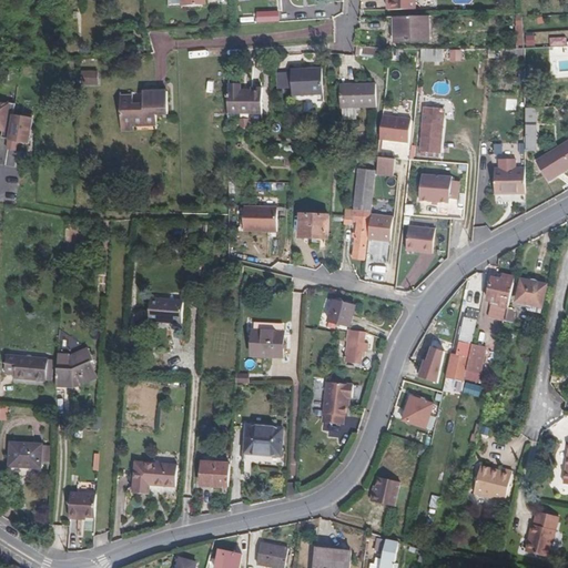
[(387,0),(387,10),(416,10),(415,0),(387,0)]
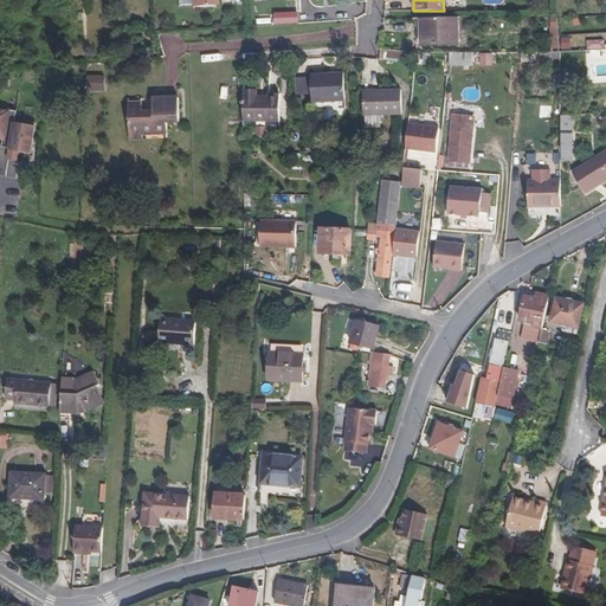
[(285,13),(285,24),(308,23),(308,11),(285,13)]
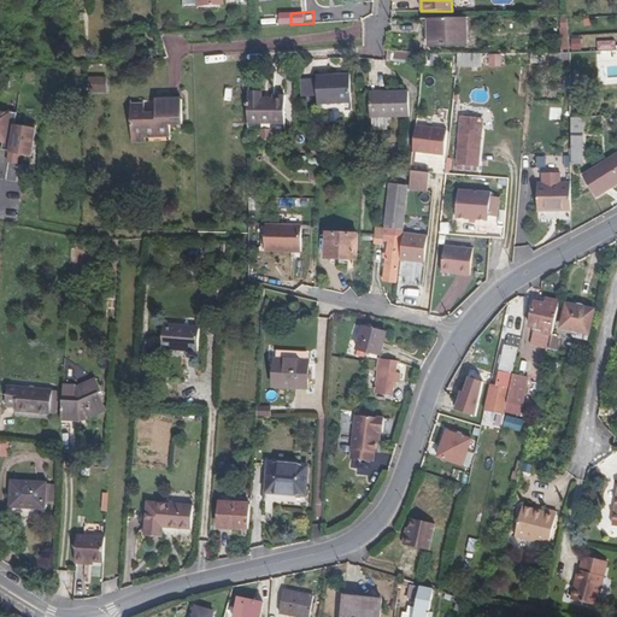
[(466,18),(428,18),(429,47),(468,47),(466,18)]
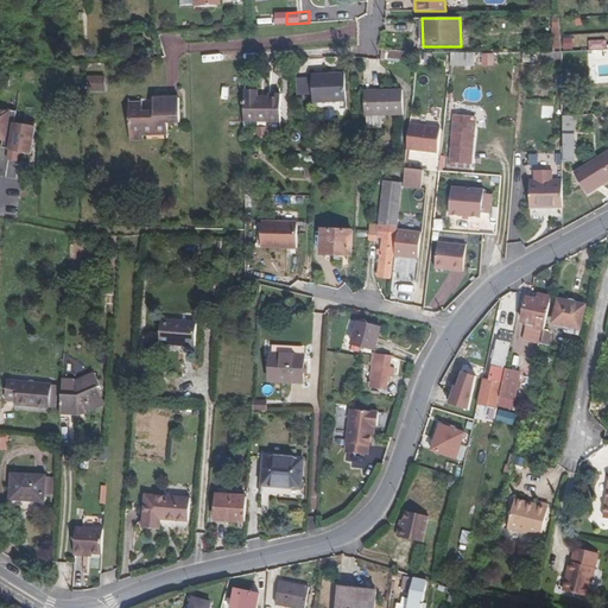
[(451,51),(451,65),(463,65),(464,52),(451,51)]
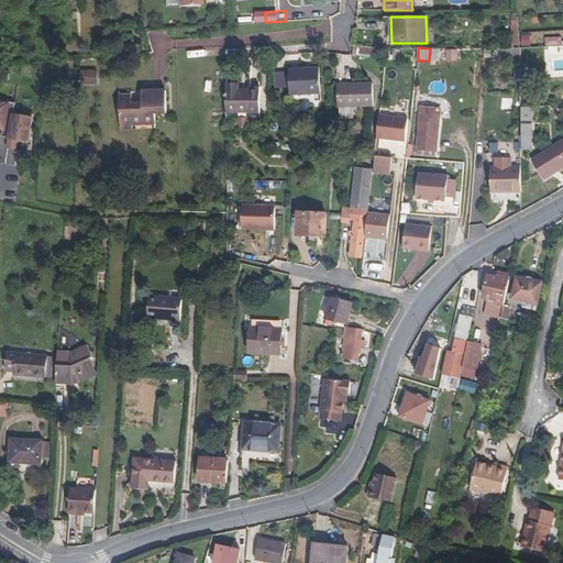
[(319,69),(298,70),(298,68),(289,69),(290,96),(321,95),(319,69)]
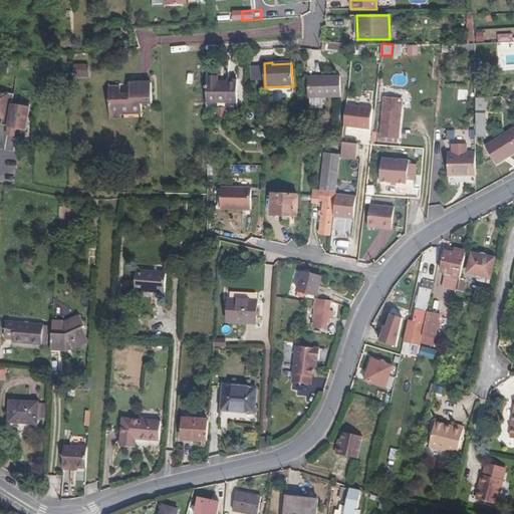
[(74,63),(74,77),(89,77),(89,64),(74,63)]
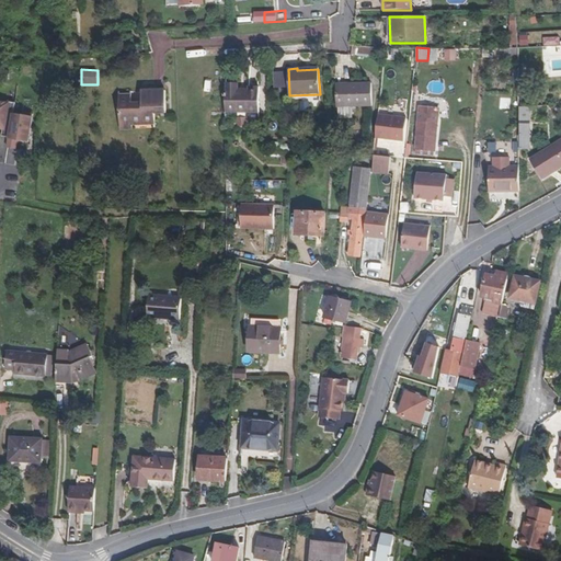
[(258,82),(221,81),(219,133),(255,134),(258,82)]
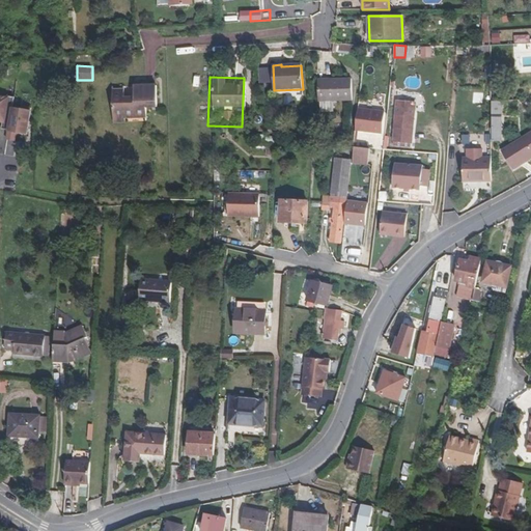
[(352,79),(331,79),(331,82),(318,82),(318,102),(352,101),(352,79)]
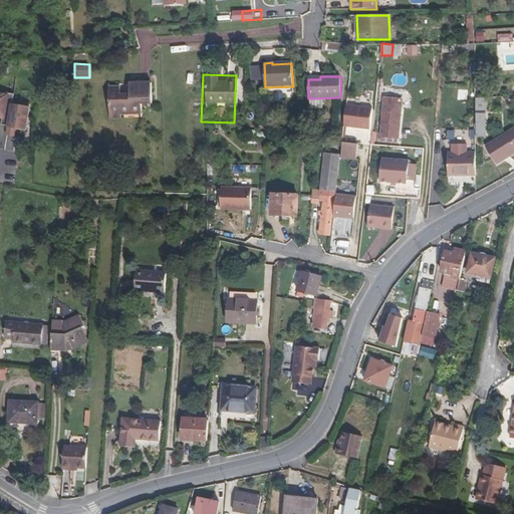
[(131,94),(120,95),(120,87),(108,87),(109,118),(121,118),(120,112),(142,112),(142,104),(152,103),(152,82),(130,83),(131,94)]
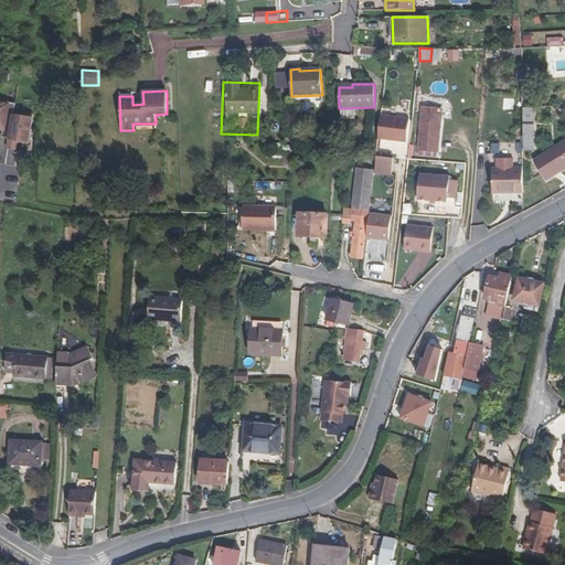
[(0,129),(2,130),(1,137),(9,139),(8,149),(16,150),(17,141),(28,144),(33,115),(22,114),(22,116),(13,115),(16,104),(6,102),(4,104),(0,103),(0,129)]
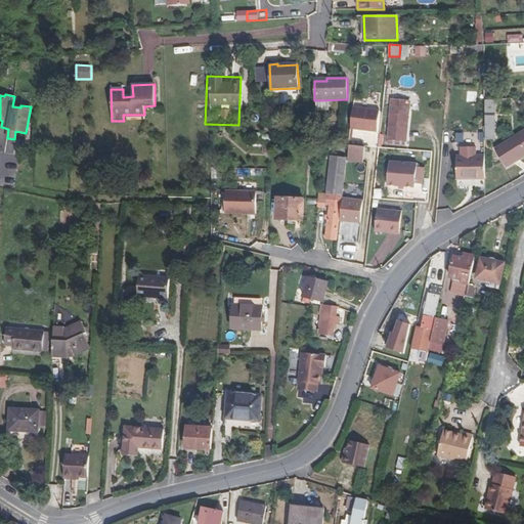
[(406,145),(410,101),(392,100),(388,139),(396,140),(395,144),(406,145)]
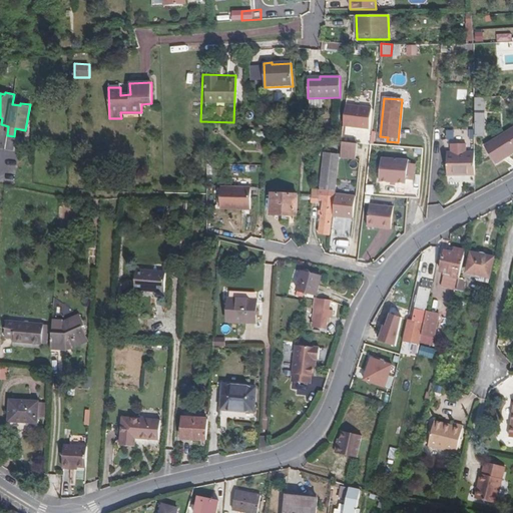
[(485,136),(484,98),(475,98),(475,136),(485,136)]
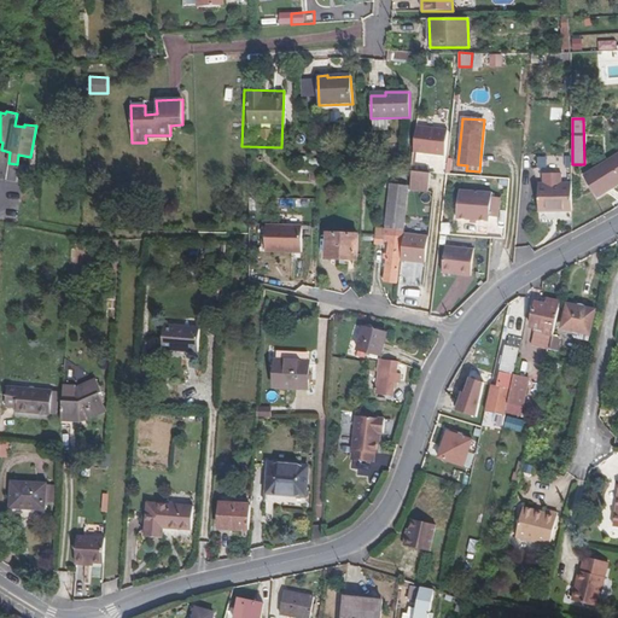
[(417,126),(413,152),(445,156),(448,129),(417,126)]
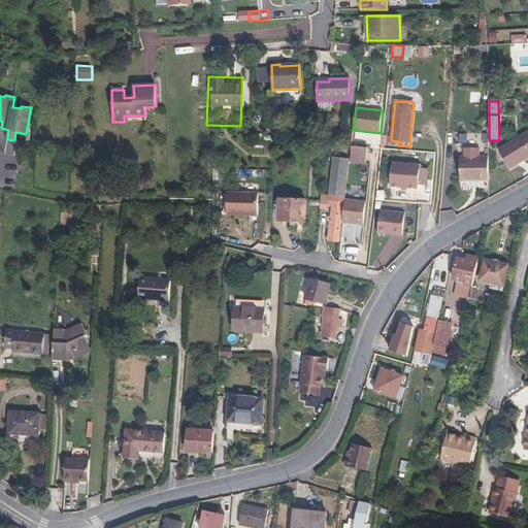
[(527,158),(527,131),(498,151),(510,169),(527,158)]
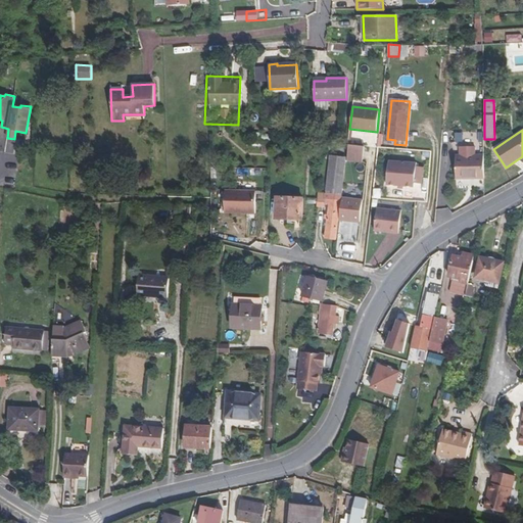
[(348,159),(364,161),(365,146),(349,144),(348,159)]
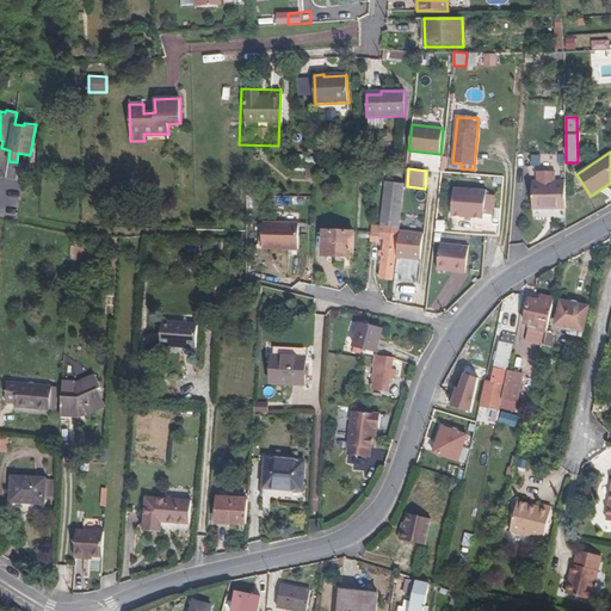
[(400,230),(405,184),(386,181),(381,226),(381,233),(384,233),(397,234),(399,235),(400,230)]
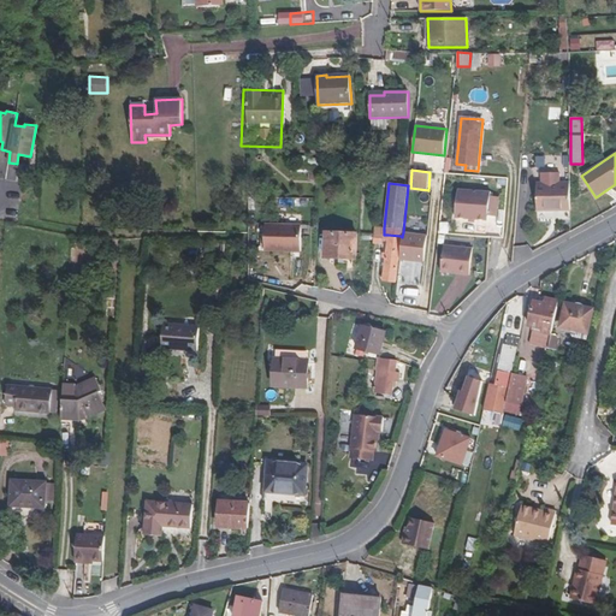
[(570,183),(537,183),(537,211),(570,211),(570,183)]
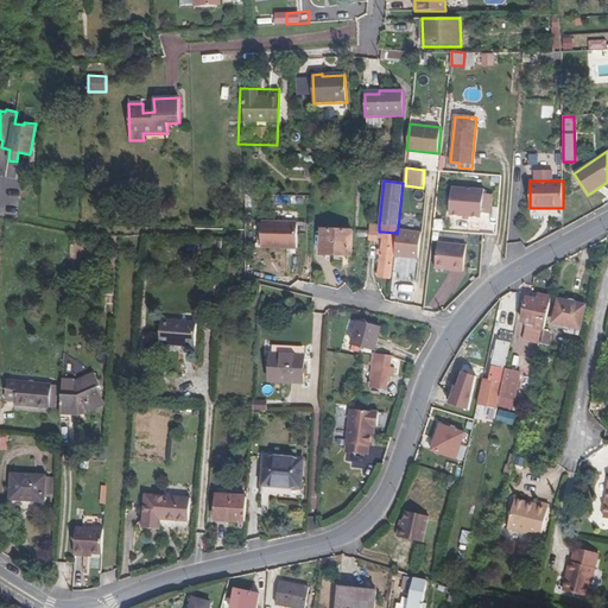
[(485,190),(454,188),(451,215),(466,216),(470,216),(482,217),(483,213),(492,214),(493,195),(485,194),(485,190)]
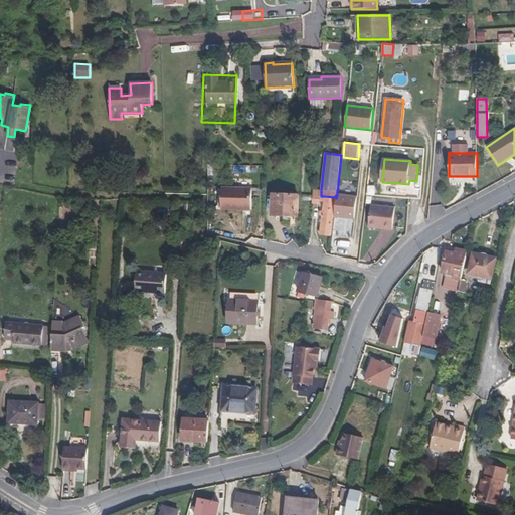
[(251,188),(222,187),(221,209),(251,210),(251,188)]
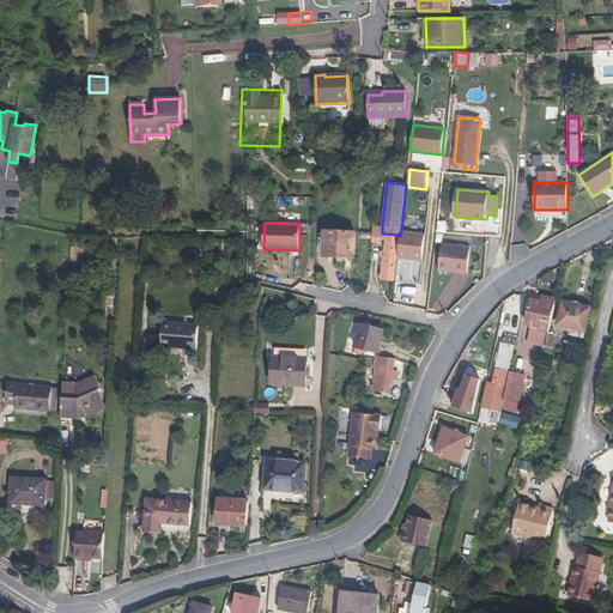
[(356,232),(325,231),(323,258),(354,259),(356,232)]
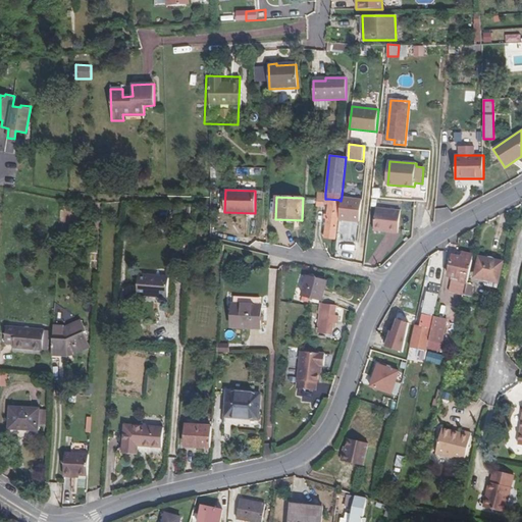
[(362,199),(342,197),(341,201),(338,218),(359,221),(362,199)]
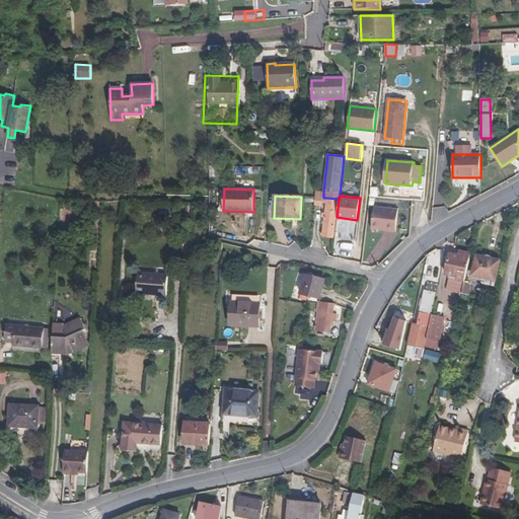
[(334,237),(338,199),(326,198),(322,236),(334,237)]
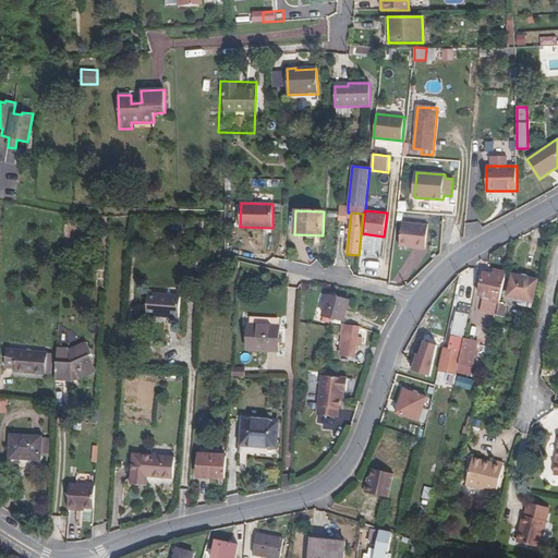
[(403,221),(401,245),(426,249),(428,225),(403,221)]
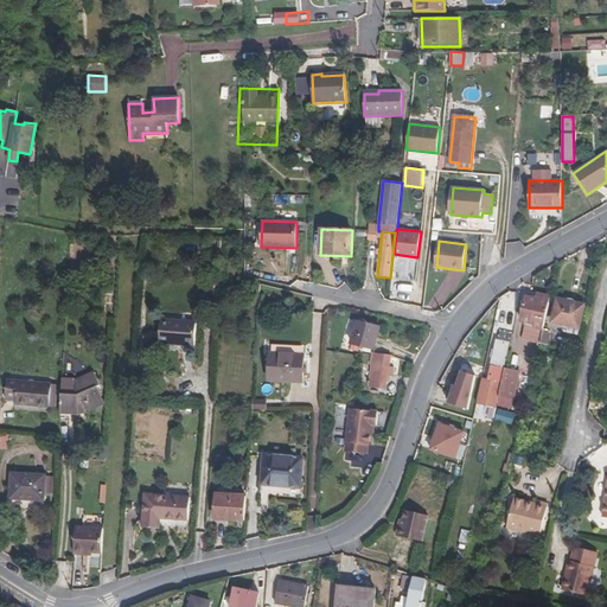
[(391,279),(390,298),(413,299),(414,280),(391,279)]
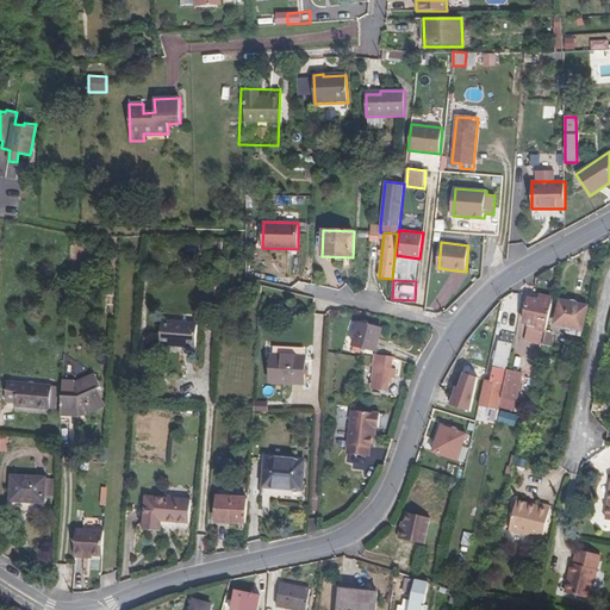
[(554,298),(541,296),(540,300),(529,298),(524,323),(537,325),(536,329),(546,331),(554,298)]
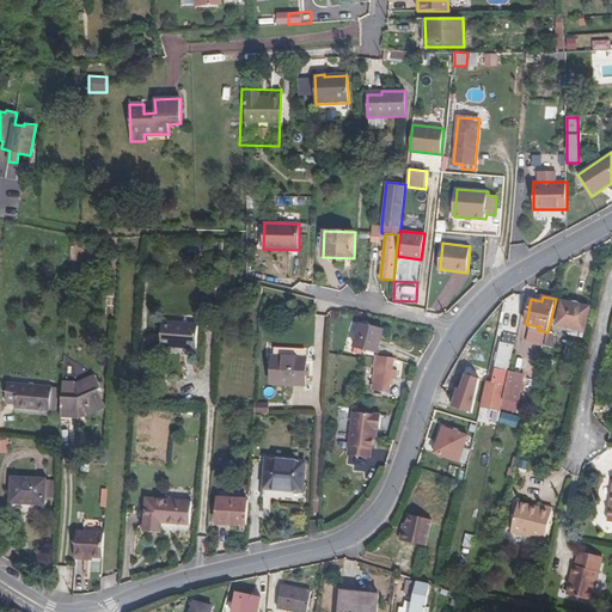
[(585,331),(589,307),(562,301),(556,325),(585,331)]
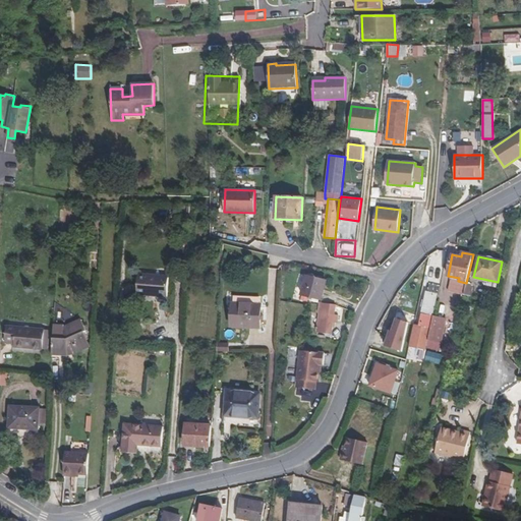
[(169,276),(138,274),(136,295),(167,297),(169,276)]
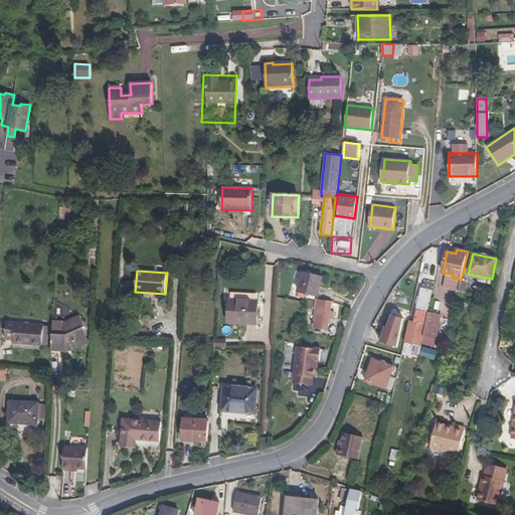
[(322,278),(303,273),(298,291),(318,297),(322,278)]
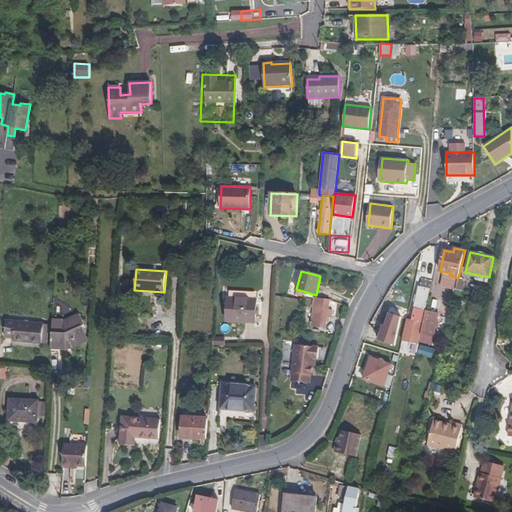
[(464,279),(458,278),(456,288),(462,289),(464,279)]
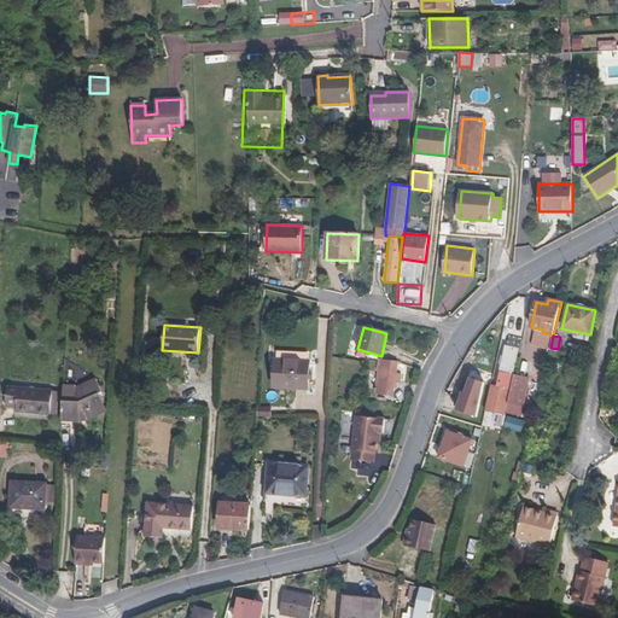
[(509,394),(519,349),(507,347),(506,355),(503,355),(501,368),(502,368),(499,386),(493,384),(487,410),(506,415),(507,406),(509,394)]
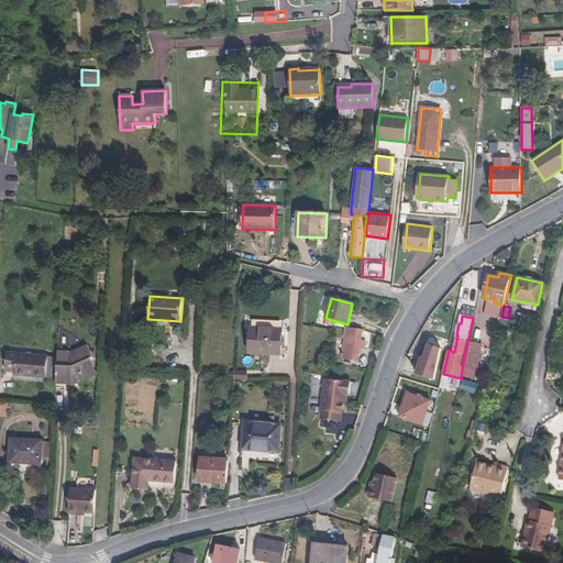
[(283,329),(251,327),(250,353),(282,355),(283,329)]
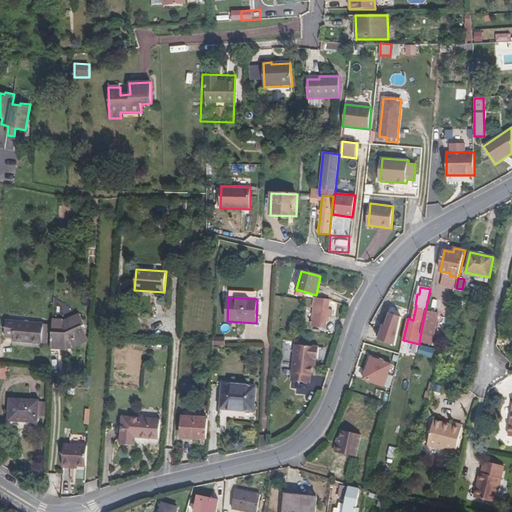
[(325,328),(329,299),(315,298),(311,326),(325,328)]
